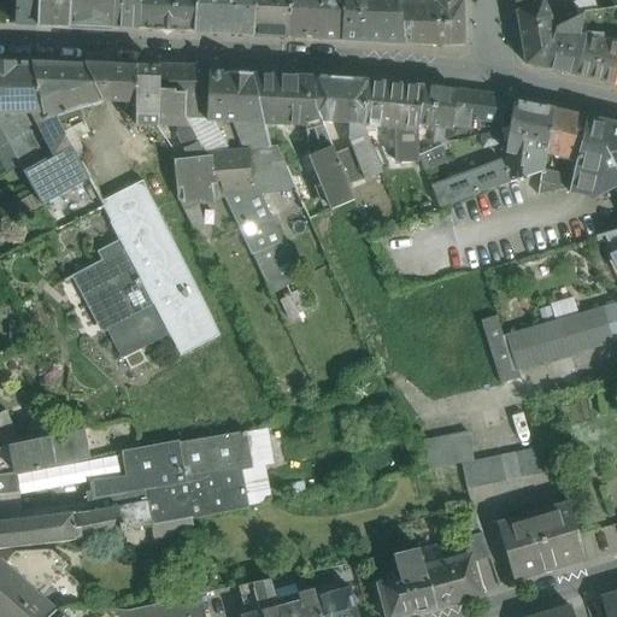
[(37,0),(15,0),(15,24),(37,25),(37,0)]
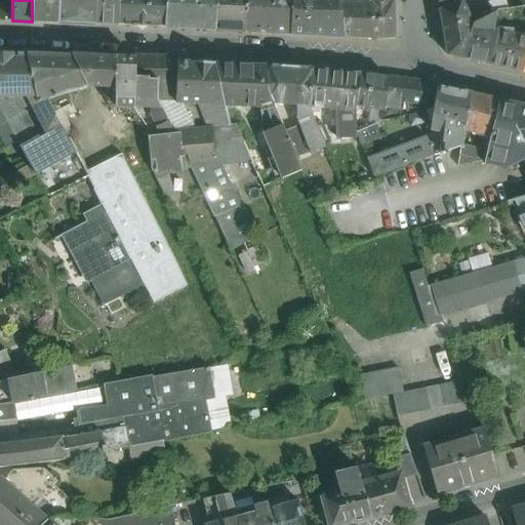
[(32,0),(32,22),(58,23),(58,0),(32,0)]
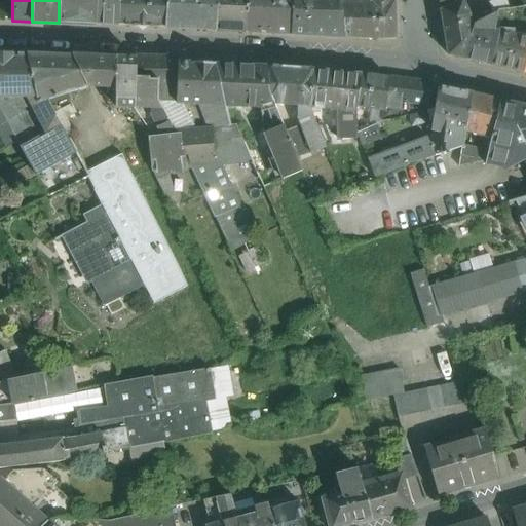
[(59,0),(59,23),(96,25),(97,0),(59,0)]
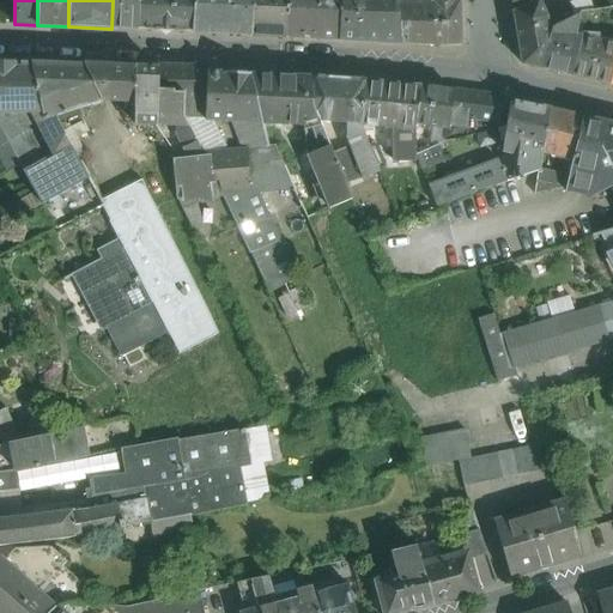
[(113,0),(111,29),(137,30),(138,0),(113,0)]
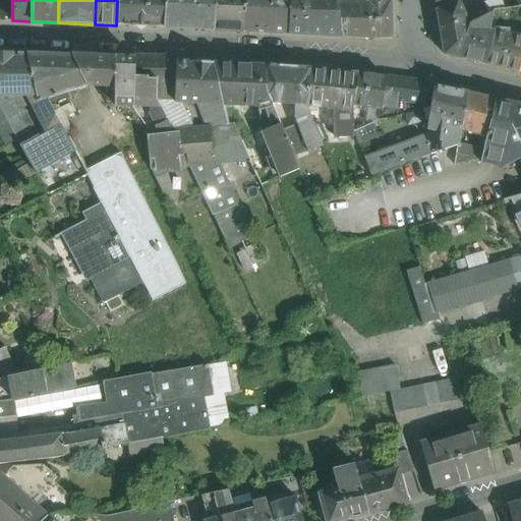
[(117,0),(116,25),(163,27),(164,0),(117,0)]
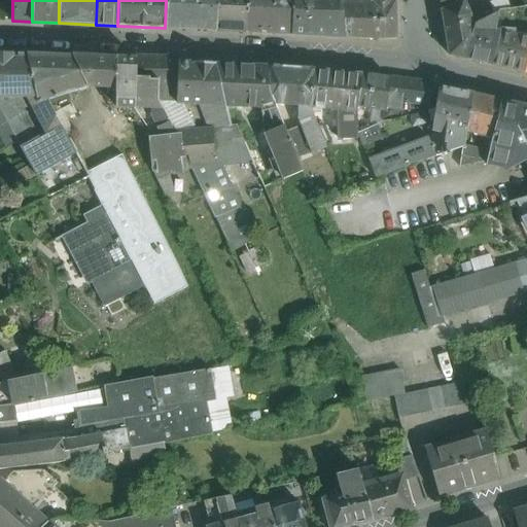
[(166,0),(165,28),(215,31),(216,0),(166,0)]
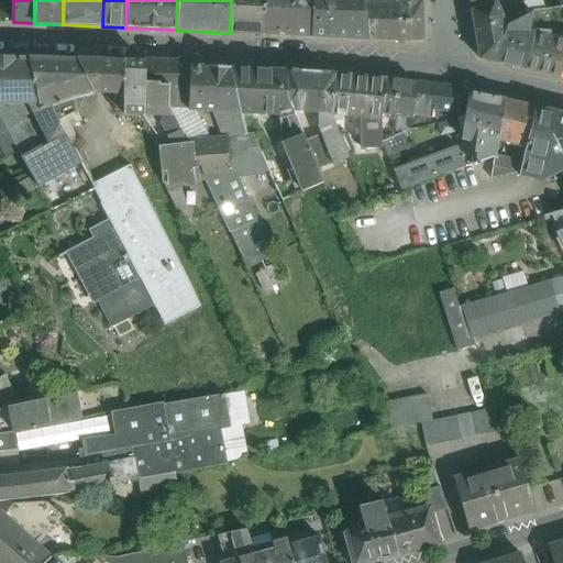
[(231,0),(230,33),(262,34),(263,0),(231,0)]
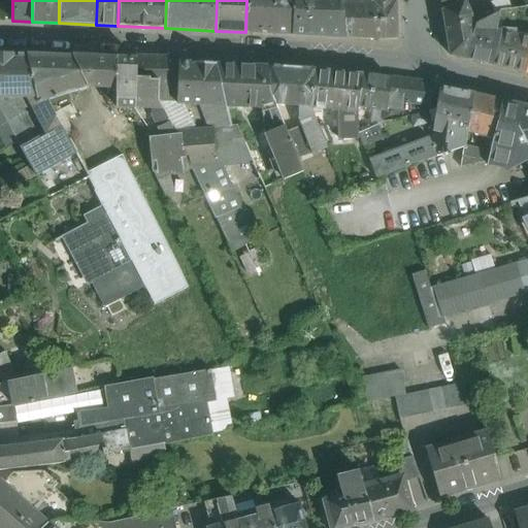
[(246,0),(245,32),(299,35),(300,0),(246,0)]
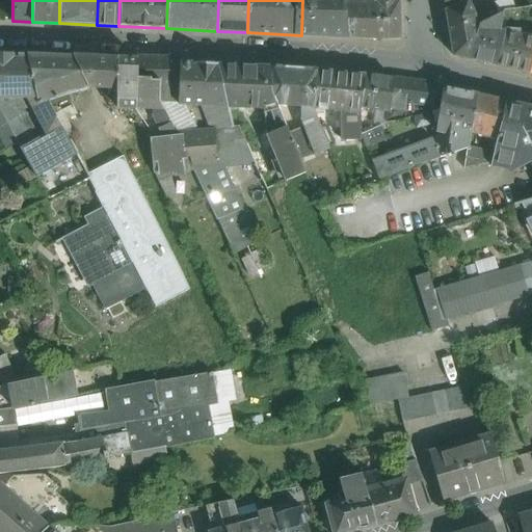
[(302,0),(301,35),(349,37),(342,0),(302,0)]
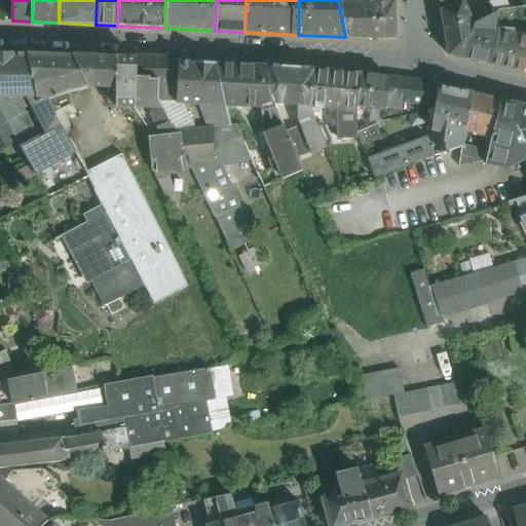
[(369,2),(350,3),(349,0),(338,0),(345,37),(371,39),(370,2),(369,2)]
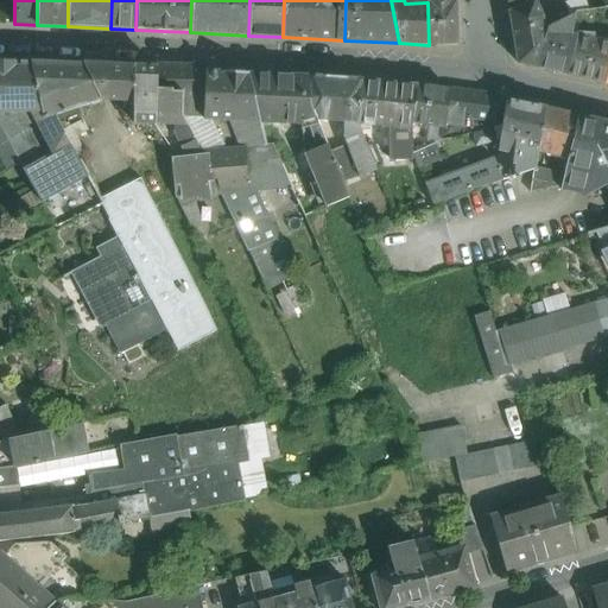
[(426,0),(426,2),(428,2),(429,45),(456,44),(455,1),(453,1),(451,0),(426,0)]
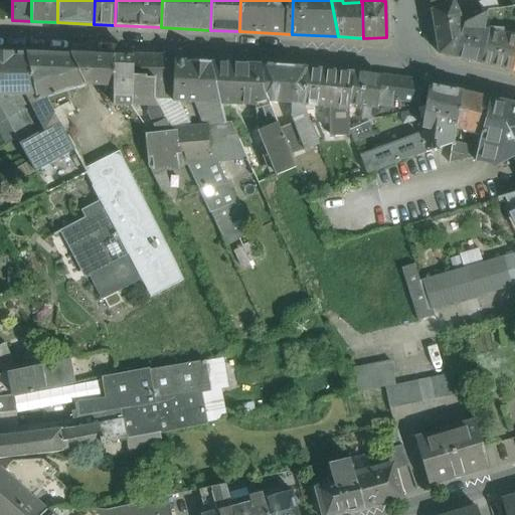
[(452,0),(432,9),(439,53),(455,57),(464,22),(456,20),(458,14),(452,0)]
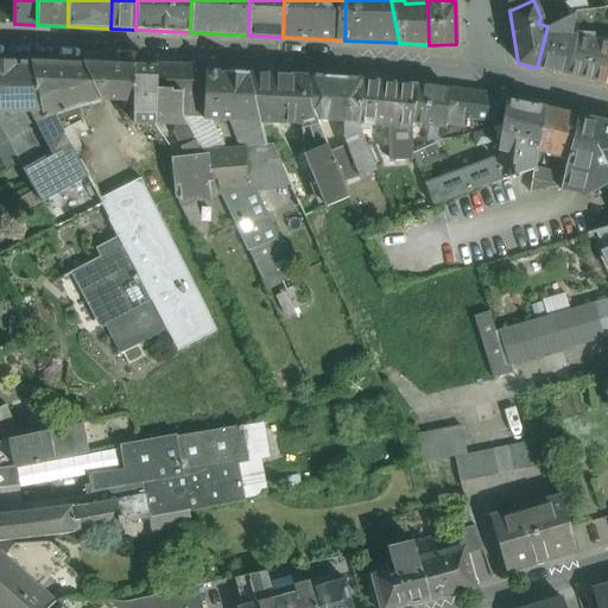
[(607,2),(607,0),(574,0),(564,4),(569,17),(574,14),(576,12),(601,10),(601,8),(607,7),(607,2)]
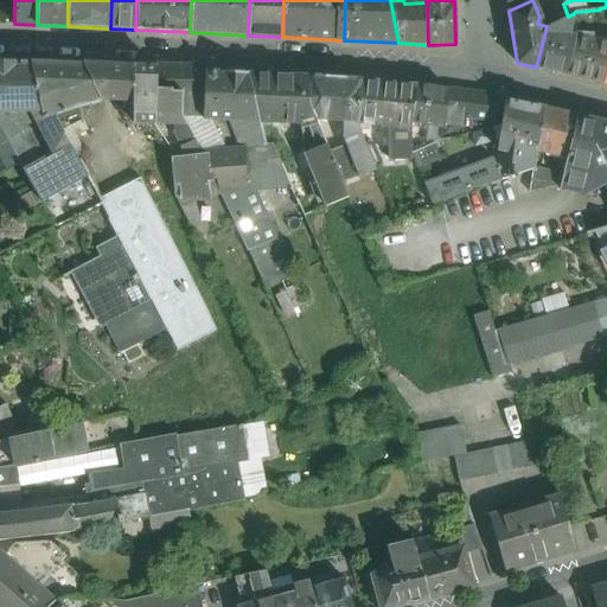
[(568,17),(547,26),(536,68),(566,75),(575,32),(568,32),(573,14),(568,17)]
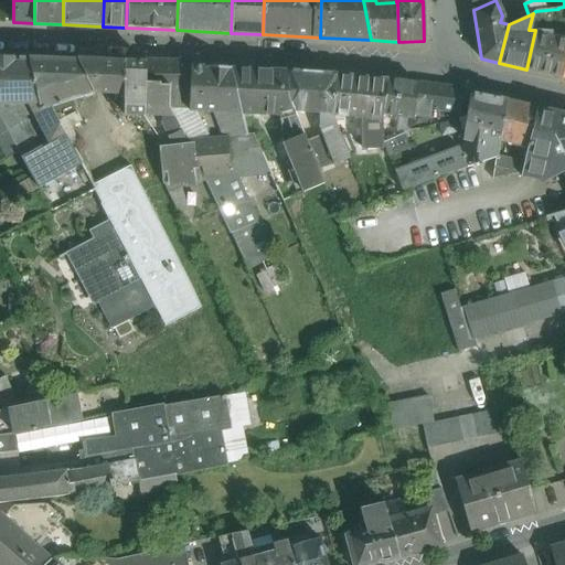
[(564,41),(551,39),(552,31),(535,30),(526,70),(562,78),(564,64),(564,41)]
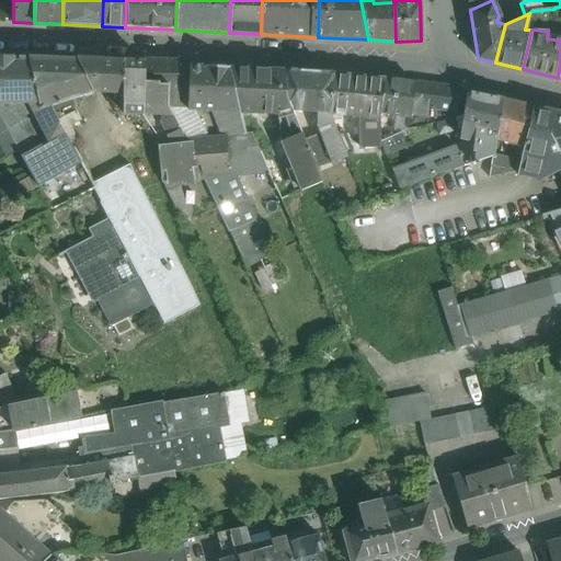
[(27,57),(0,56),(0,117),(21,157),(41,146),(22,111),(31,110),(48,142),(65,134),(49,106),(39,110),(27,57)]
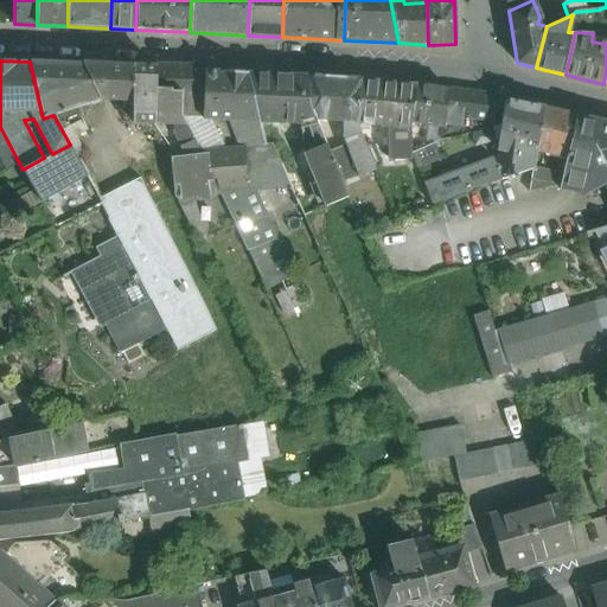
[(81,64),(30,62),(43,119),(53,115),(100,101),(81,64)]
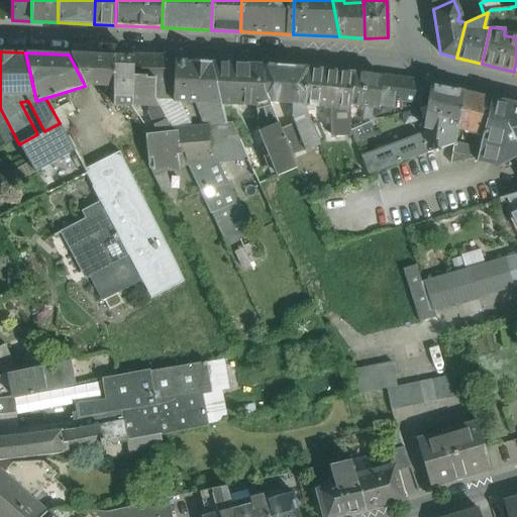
[(112,57),(69,55),(85,86),(98,86),(106,102),(112,100),(113,100),(112,57)]
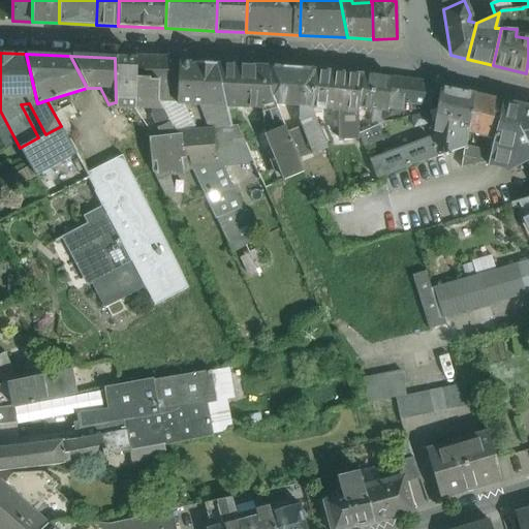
[(179,57),(135,56),(135,59),(136,59),(135,76),(149,78),(149,79),(159,80),(158,100),(177,101),(177,104),(178,104),(179,62),(179,57)]
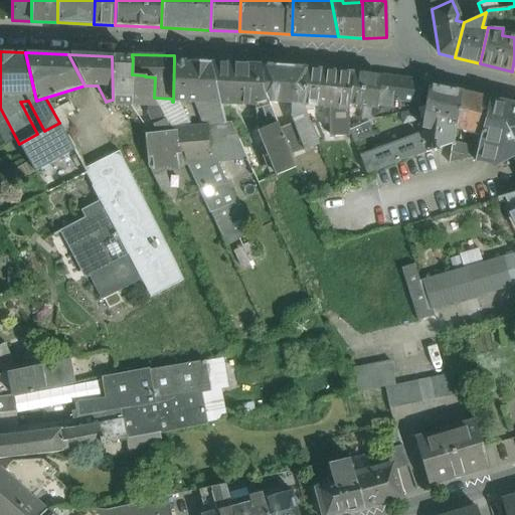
[(145,75),(132,74),(133,57),(132,57),(112,56),(113,100),(112,100),(113,105),(149,106),(147,113),(158,134),(171,133),(154,98),(155,77),(145,76),(145,75)]
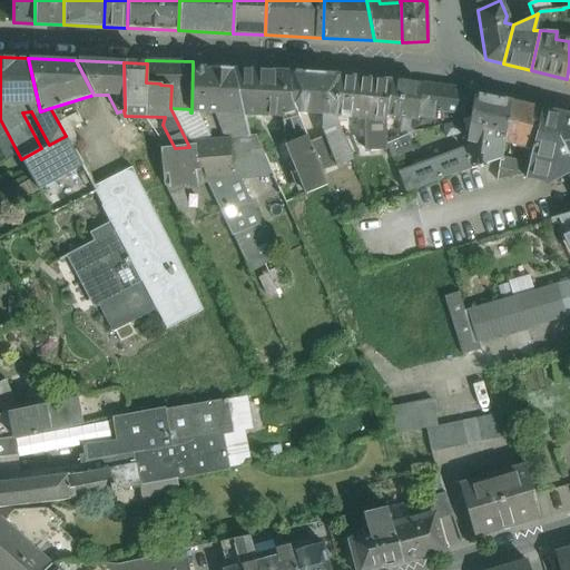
[(234,69),(193,67),(192,112),(197,112),(216,114),(219,114),(219,119),(229,119),(229,114),(244,115),(234,69)]
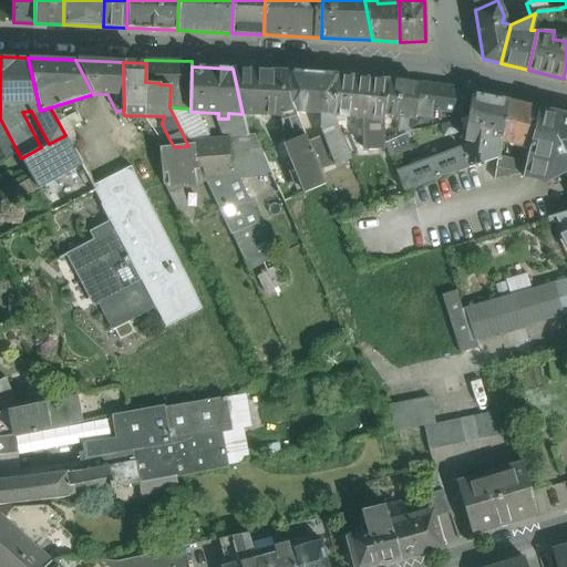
[(282,71),(233,69),(243,114),(247,136),(254,135),(263,134),(264,115),(280,116),(281,98),(282,71)]
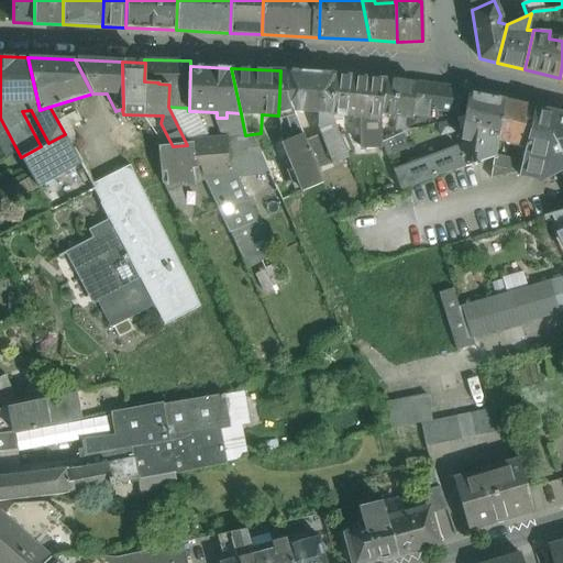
[(335,74),(286,70),(287,97),(293,112),(318,113),(321,121),(318,127),(332,164),(346,158),(348,158),(331,113),(335,74)]
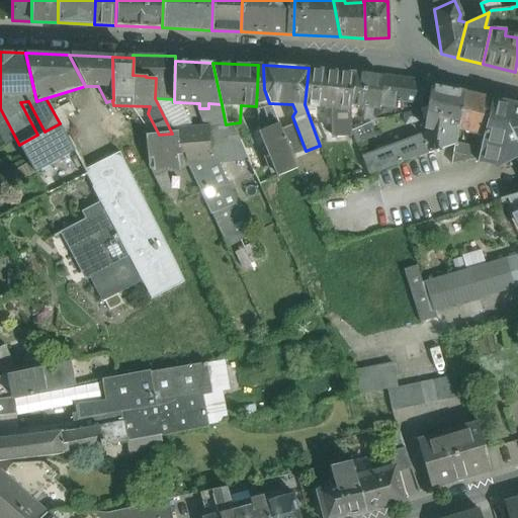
[(354,73),(309,68),(305,104),(332,108),(331,118),(350,116),(350,110),(351,104),(354,73)]
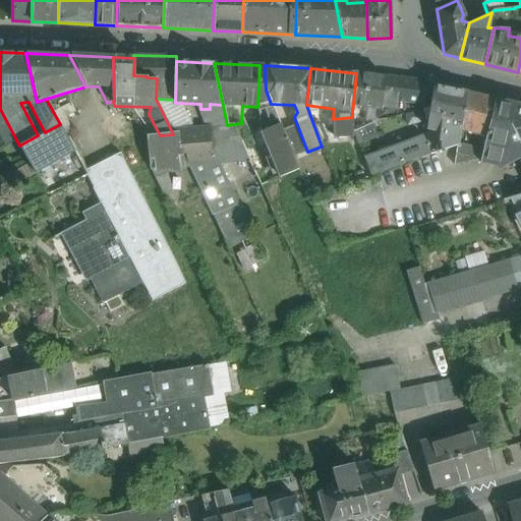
[(386,76),(356,73),(353,105),(381,110),(386,76)]
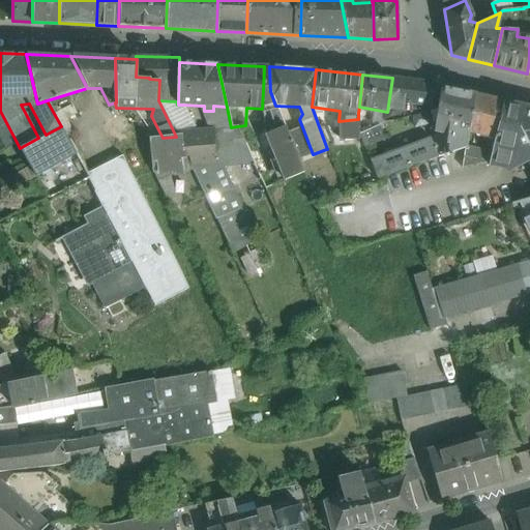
[(436,84),(392,78),(387,112),(386,122),(408,117),(408,112),(402,112),(403,101),(432,106),(436,84)]
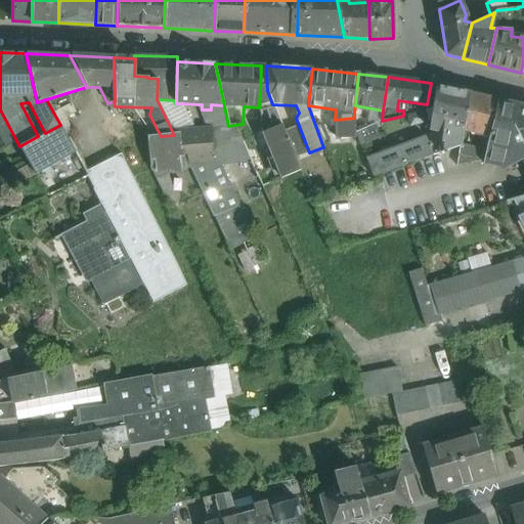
[(469,93),(436,86),(431,120),(427,120),(425,128),(429,129),(429,134),(430,144),(441,144),(440,154),(461,146),(462,146),(464,131),(463,131),(469,93)]
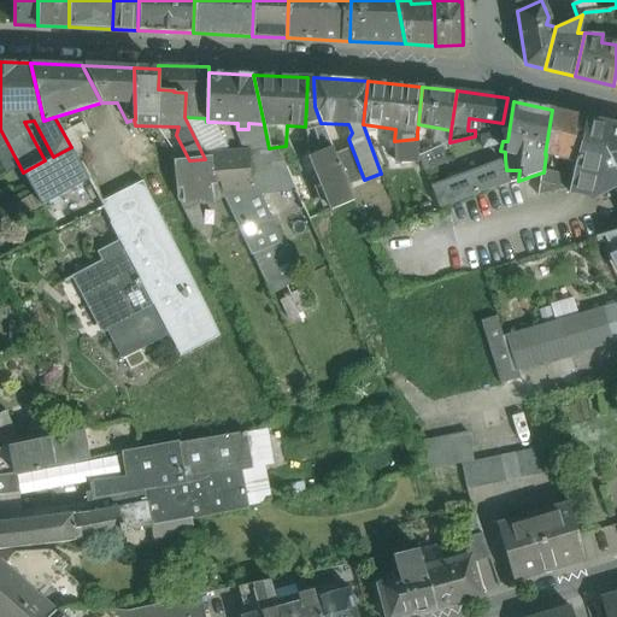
[(306,106),(305,127),(310,157),(331,148),(321,123),(315,106),(306,106)]
